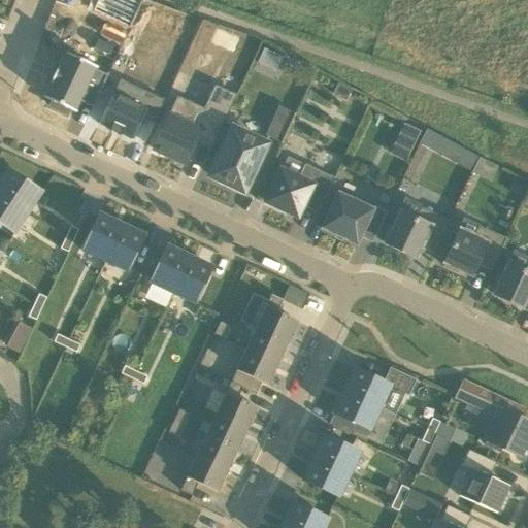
[(136,0),(92,0),(88,9),(126,27),(138,0),(136,0)]
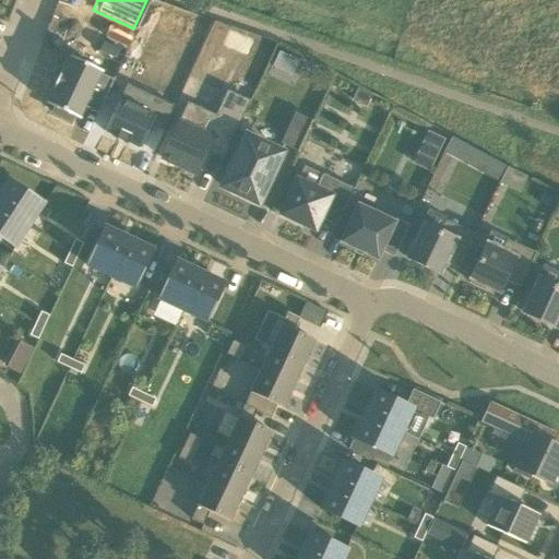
[(275,51),(271,67),(289,72),(294,56),(275,51)]
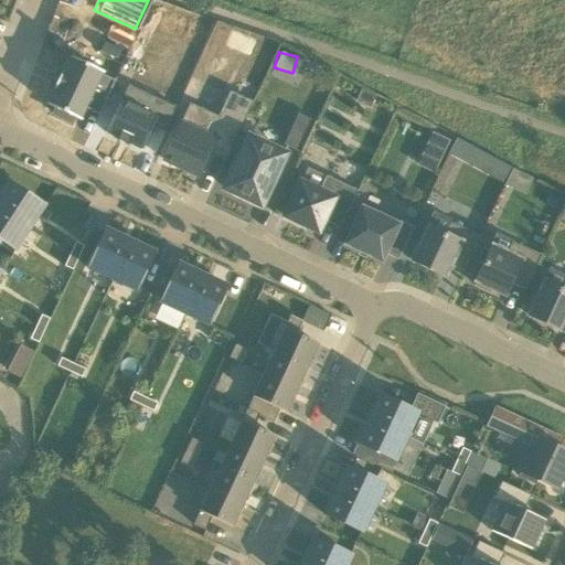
[(86,109),(99,116),(116,80),(73,59),(64,76),(63,75),(56,89),(59,89),(50,107),(56,110),(54,115),(72,124),(74,118),(80,121),(86,109)]
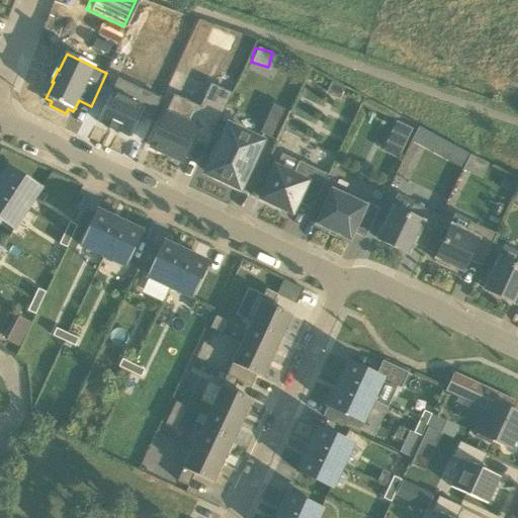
[(331,82),(326,94),(340,99),(345,88),(331,82)]
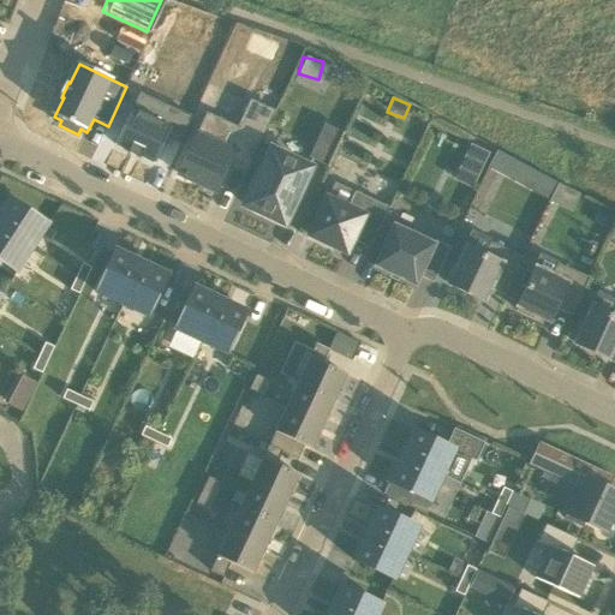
[(246,172),(275,112),(251,100),(238,126),(208,112),(178,174),(216,192),(230,165),(246,172)]
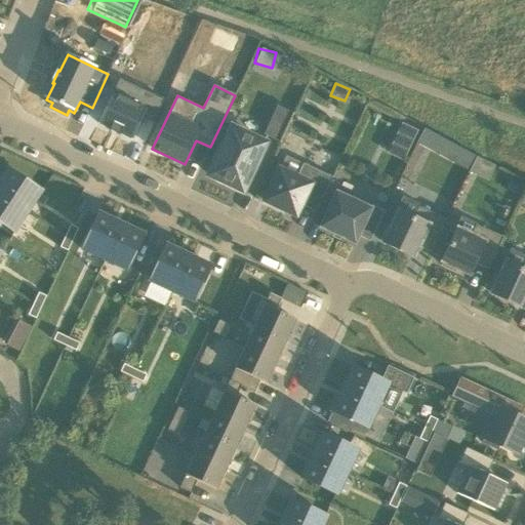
[(113,93),(98,124),(132,140),(144,118),(153,122),(164,99),(139,88),(133,103),(113,93)]
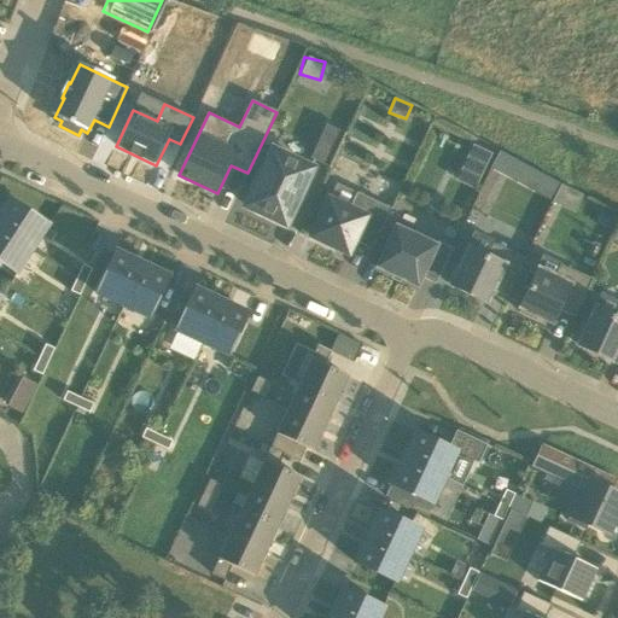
[(343,136),(328,128),(314,158),(330,165),(328,168),(330,168),(347,134),(344,134),(343,136)]
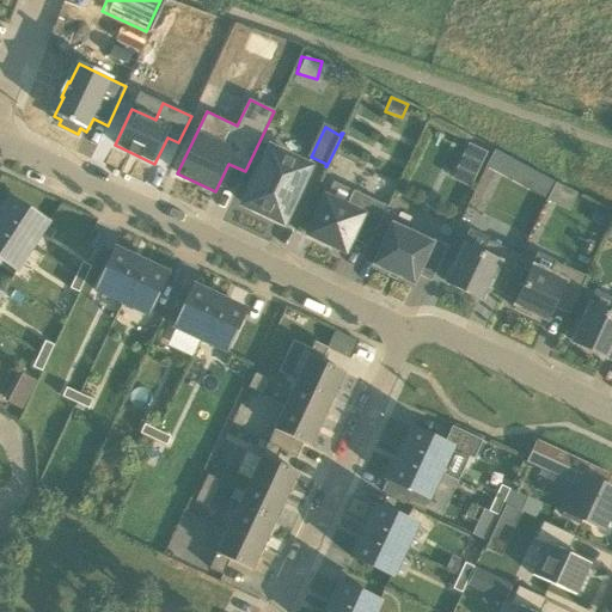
[(481,166),(544,195),(551,178),(489,150),(481,166)]
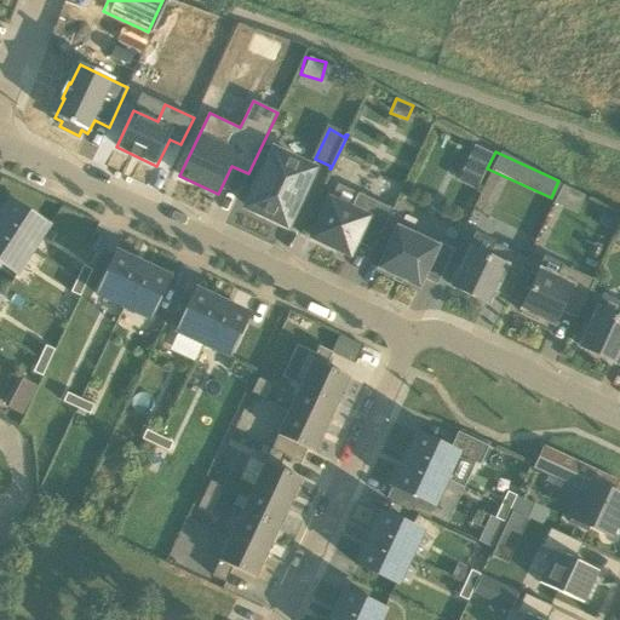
[(302,191),(311,171),(275,153),(265,172),(262,170),(253,187),(257,189),(248,208),(268,217),(267,222),(281,229),(283,224),(286,225),(296,205),(297,205),(303,191),(302,191)]
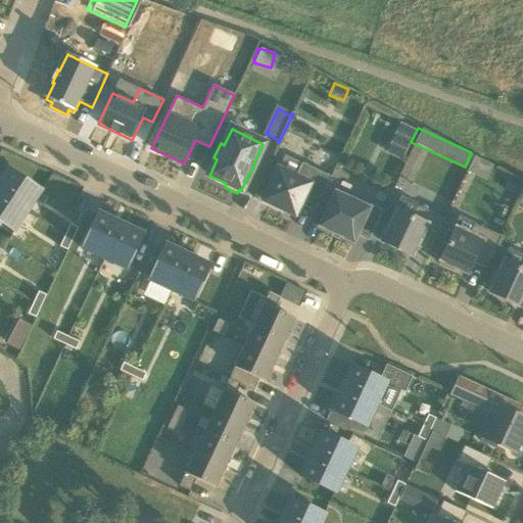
[(474,157),(467,172),(485,180),(492,165),(474,157)]
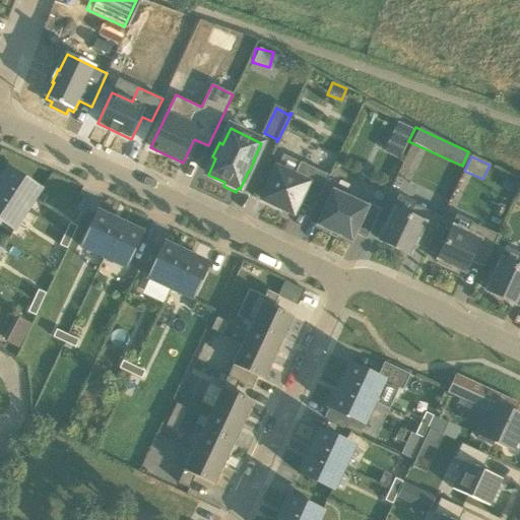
[(313,210),(329,176),(300,163),(294,177),(276,169),(262,200),(282,209),(283,207),(295,212),(299,203),(313,210)]
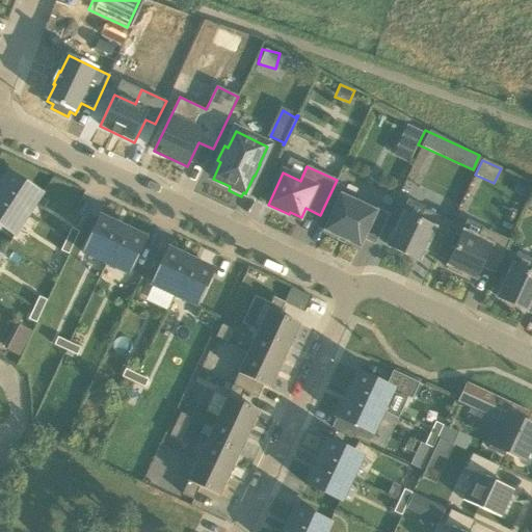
[(0,188),(0,190),(33,211),(47,190),(12,169),(0,188)]
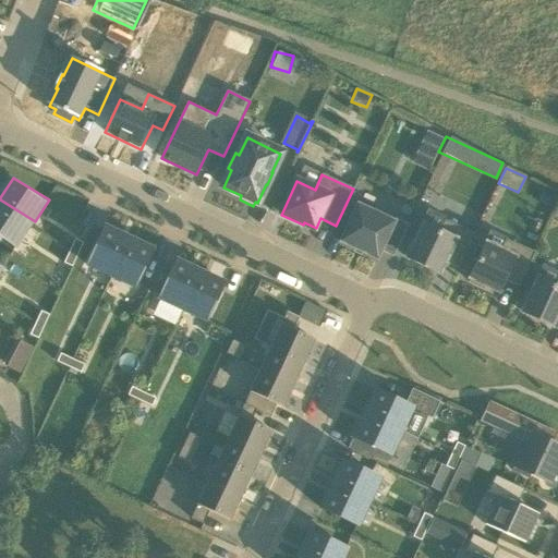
[(35,221),(0,199),(0,229),(22,243),(35,221)]
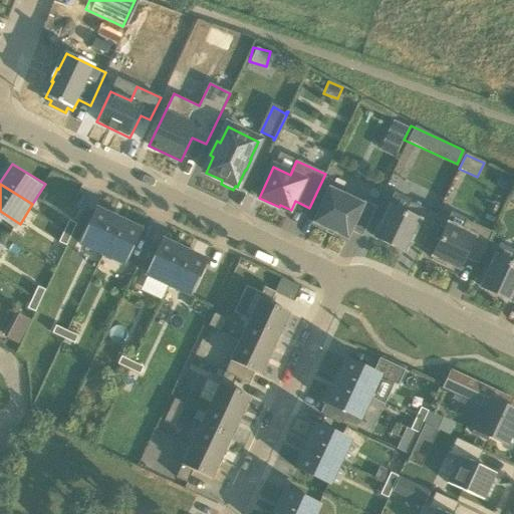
[(329,190),(314,223),(347,239),(350,232),(362,237),(376,208),(364,202),(363,205),(329,190)]
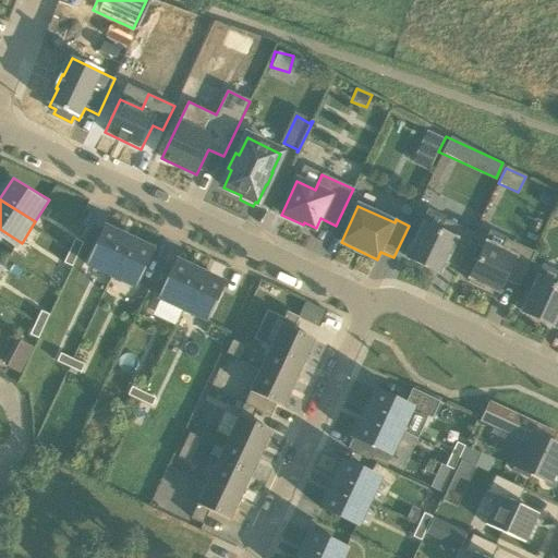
[(474,234),(445,220),(439,232),(424,225),(415,243),(411,242),(404,256),(408,257),(408,258),(439,274),(445,262),(458,268),(468,249),(474,234)]
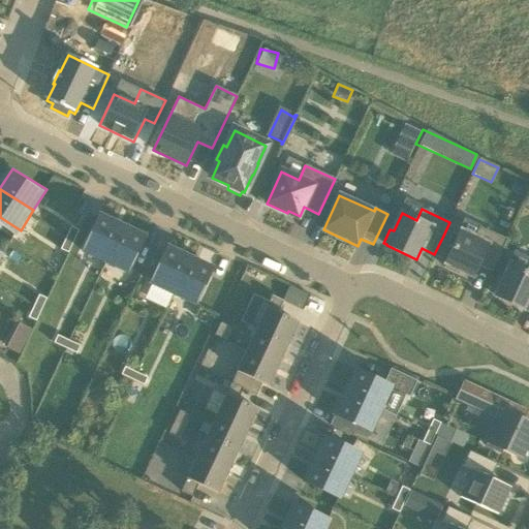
[(104,262),(121,226),(99,216),(83,252),(104,262)]
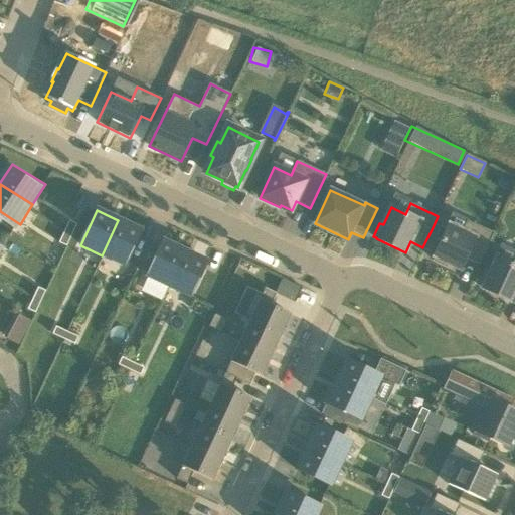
[(140,230),(118,220),(102,255),(123,266),(140,230)]
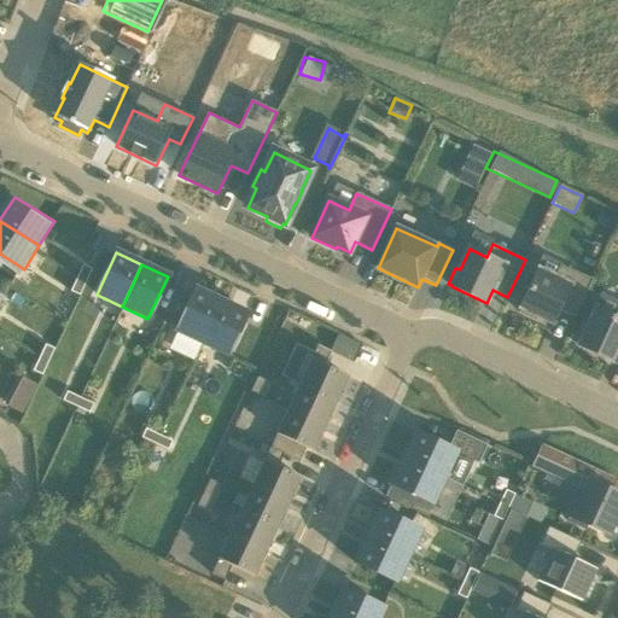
[(593,280),(560,264),(554,278),(537,269),(519,308),(522,309),(520,313),(535,320),(537,316),(554,324),(560,312),(575,318),(593,280)]
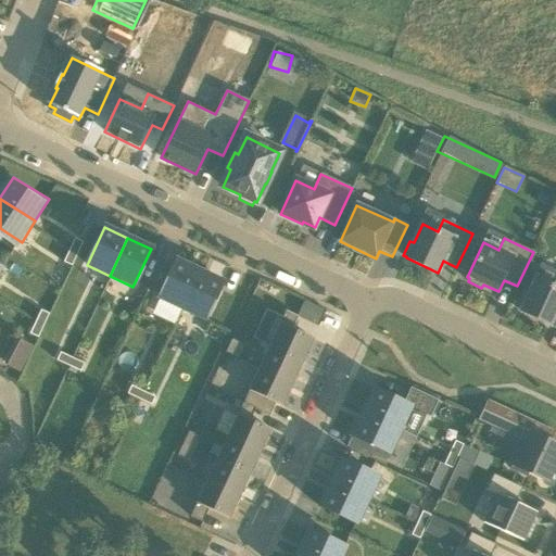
[(75,239),(70,251),(77,254),(83,242),(75,239)]
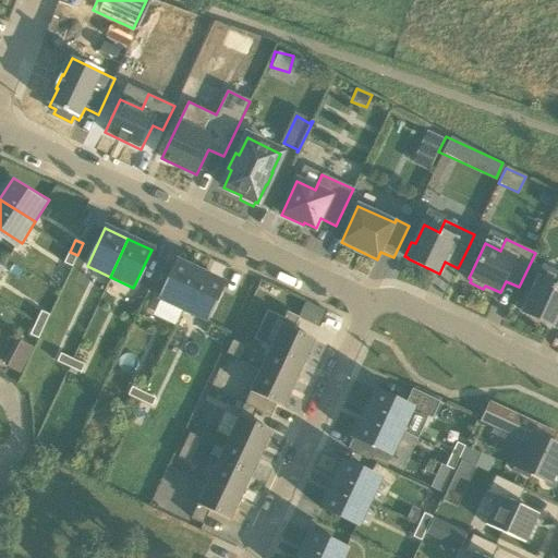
[(70,252),(63,264),(72,267),(77,255),(70,252)]
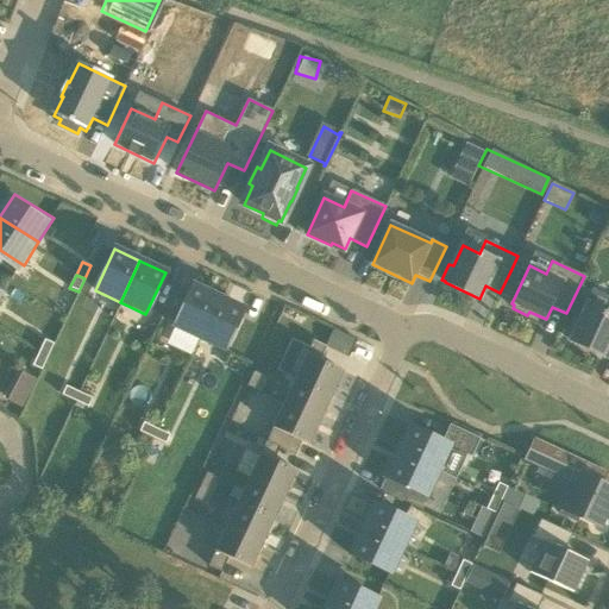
[(199,338),(218,296),(193,284),(173,326),(199,338)]
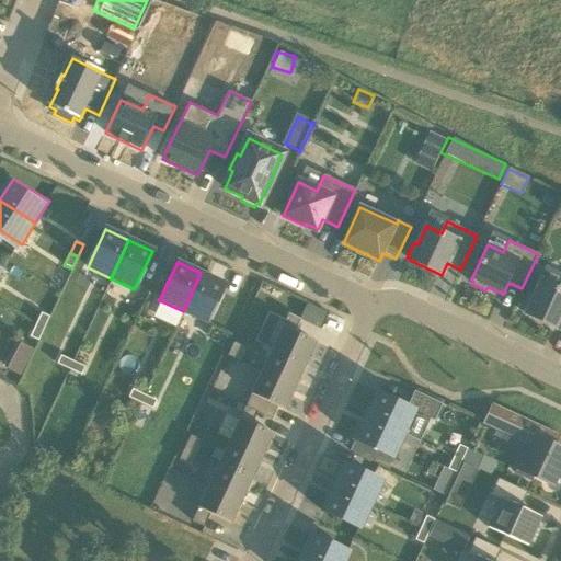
[(201,273),(183,311),(206,322),(224,284),(201,273)]
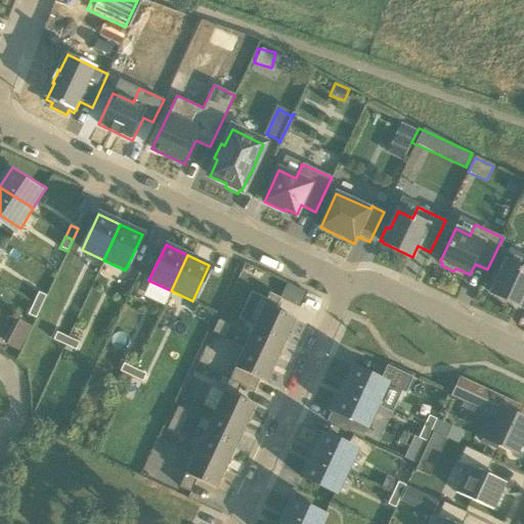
[(523,259),(520,268),(506,261),(497,278),(494,277),(487,291),(491,293),(490,294),(520,307),(523,298),(523,259)]
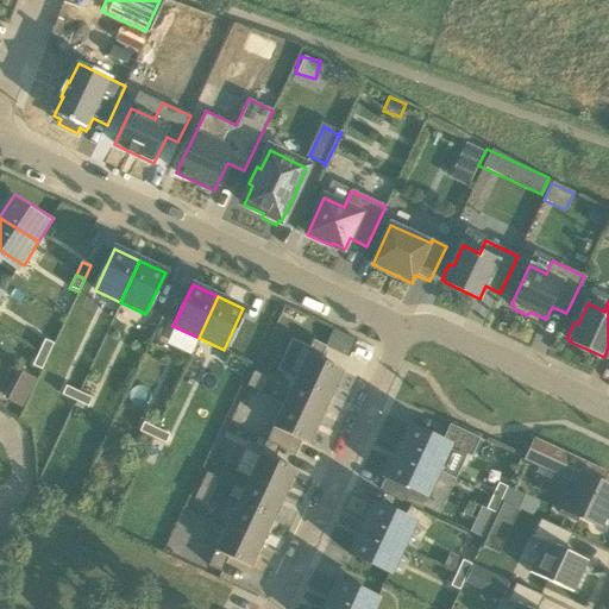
[(340,332),(332,350),(346,356),(347,357),(356,339),(353,338),(340,332)]
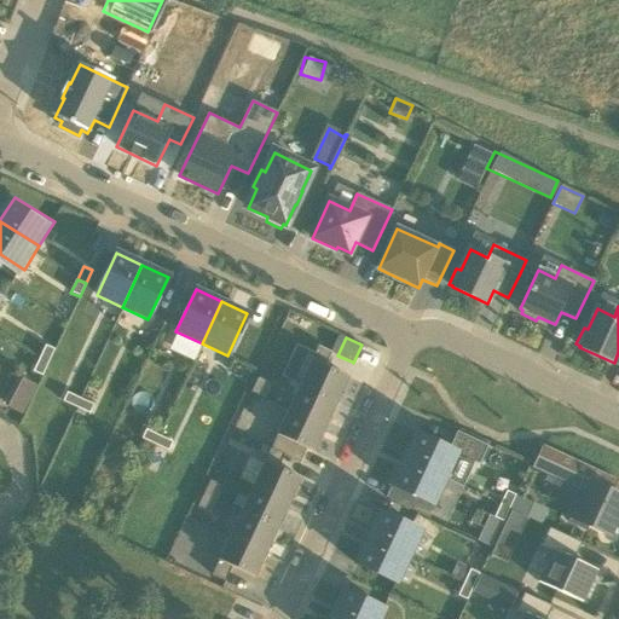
[(46,346),(39,359),(48,363),(55,350),(46,346)]
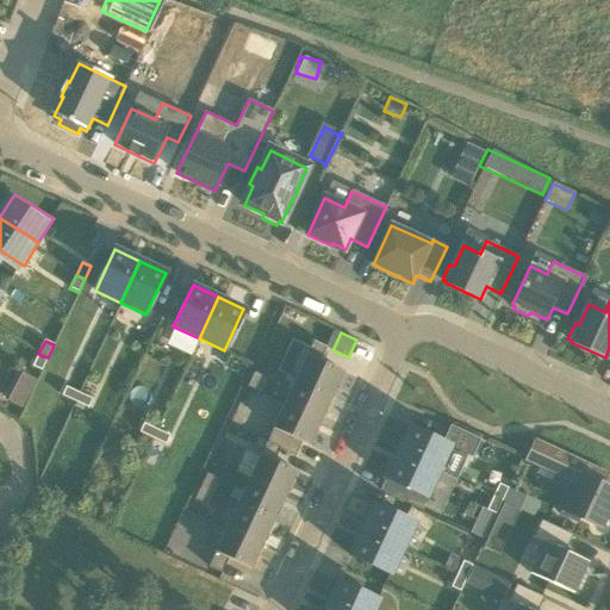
[(315,342),(296,380),(331,397),(343,372),(321,361),(328,348),(315,342)]
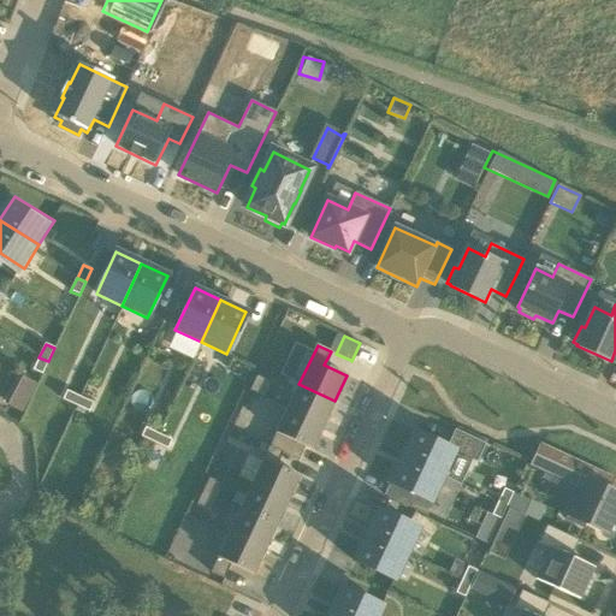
[(39,357),(33,371),(42,374),(48,361),(39,357)]
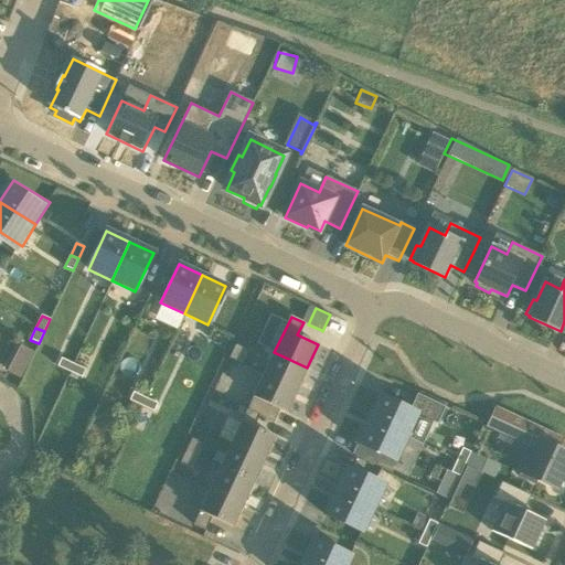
[(2,369),(18,375),(29,350),(14,343),(2,369)]
